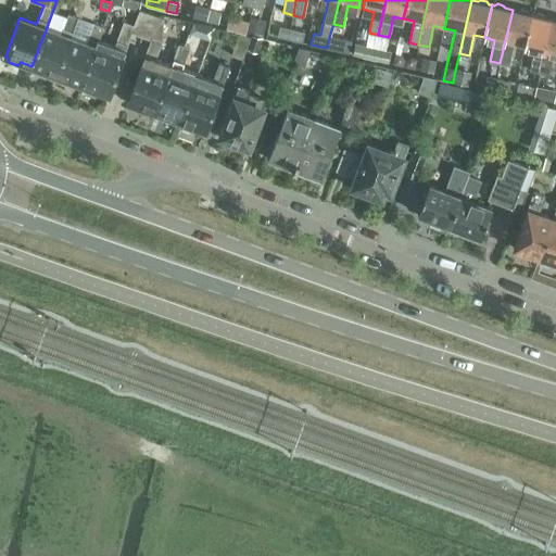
[(197,17),(206,20),(209,11),(200,9),(197,17)]
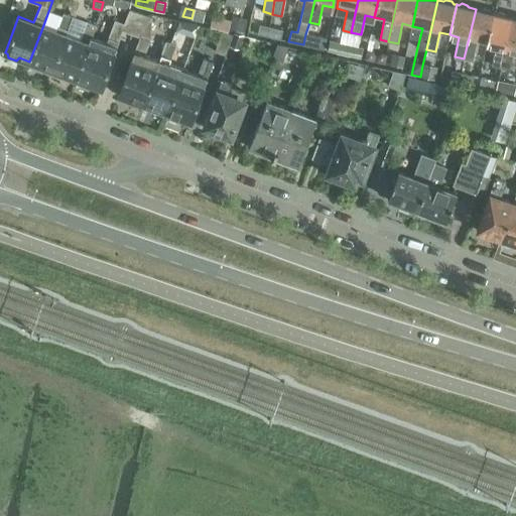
[(476,9),(464,58),(473,60),(477,41),(487,43),(494,13),(491,12),(489,10),(484,8),(481,10),(476,9)]
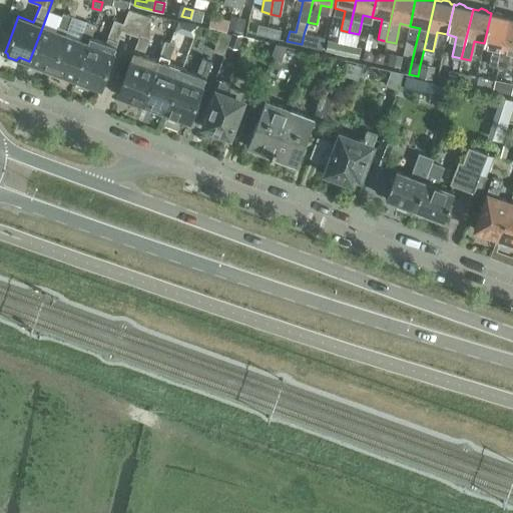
[(121,30),(122,30),(131,34),(138,13),(128,9),(123,23),(124,23),(121,30)]
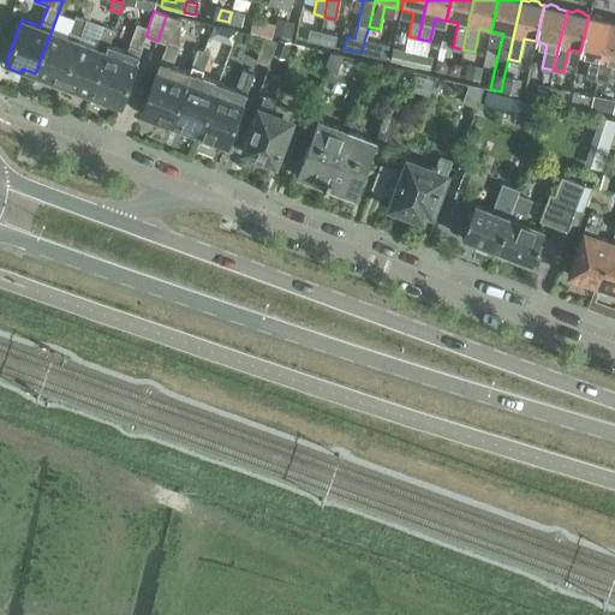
[(231,12),(228,22),(239,25),(243,16),(231,12)]
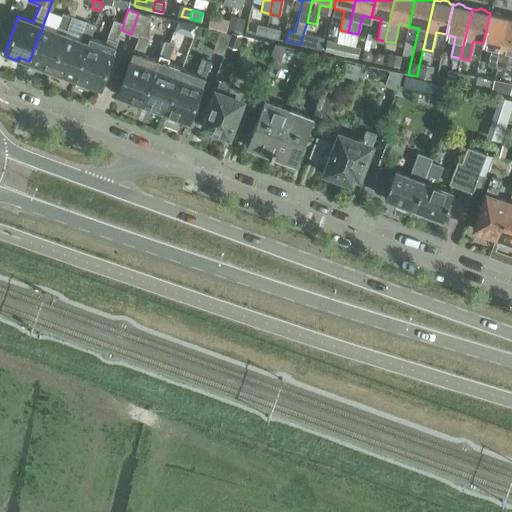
[(490,13),(483,43),(493,45),(488,65),(498,67),(509,17),(502,16),(500,13),(495,12),(492,14),(490,13)]
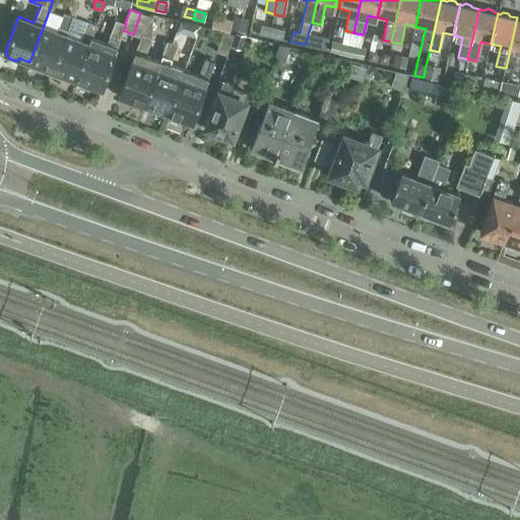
[(43,67),(54,71),(67,35),(73,17),(65,13),(58,31),(44,25),(29,62),(31,62),(33,66),(40,69),(43,67)]
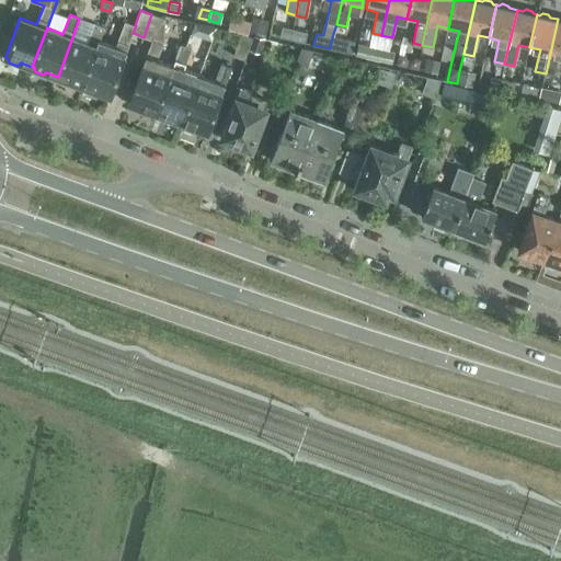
[(144,37),(152,41),(153,36),(165,41),(164,19),(151,14),(144,37)]
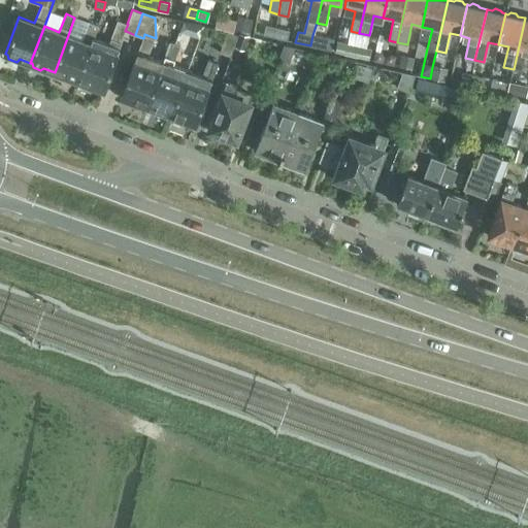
[(215,29),(226,31),(233,32),(236,21),(218,17),(215,29)]
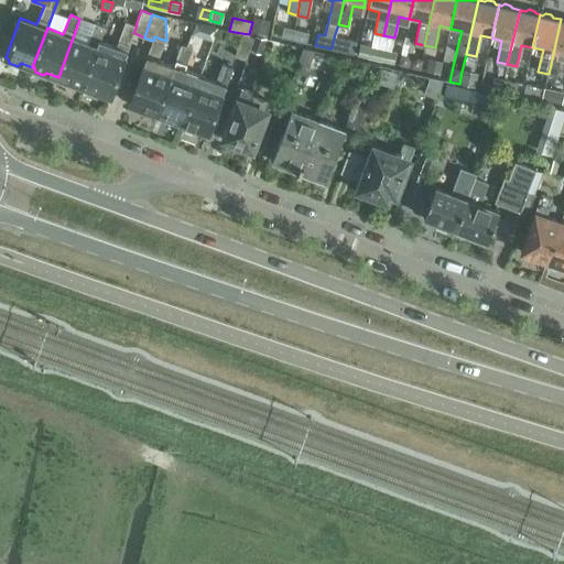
[(253,18),(252,22),(249,34),(257,36),(266,39),(270,21),(253,18)]
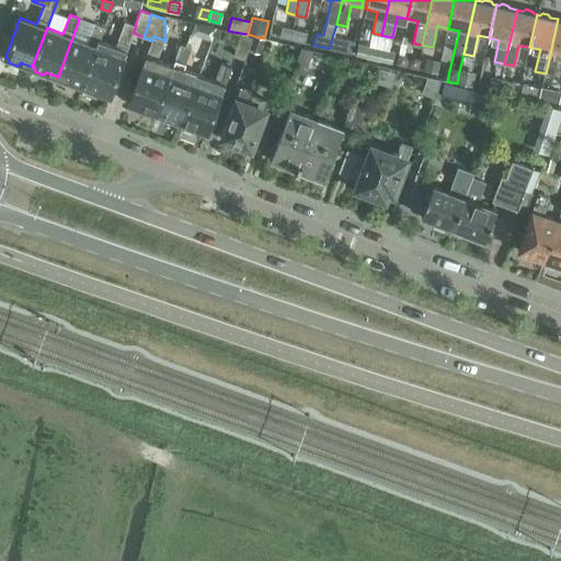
[(560,20),(558,19),(546,73),(554,76),(559,54),(560,54),(560,20)]
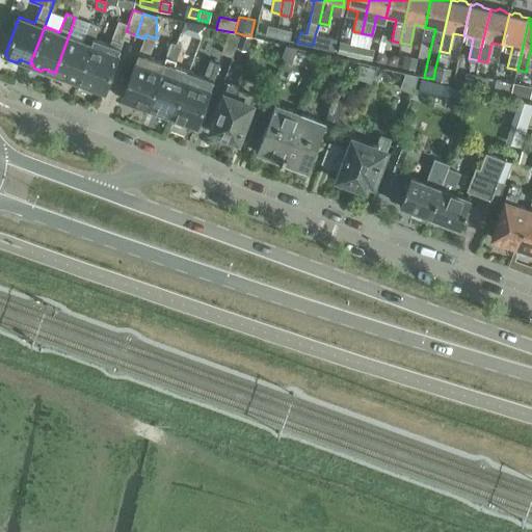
[(104,91),(127,31),(126,31),(129,24),(128,24),(120,21),(110,44),(96,38),(80,82),(81,86),(88,89),(92,86),(104,91)]
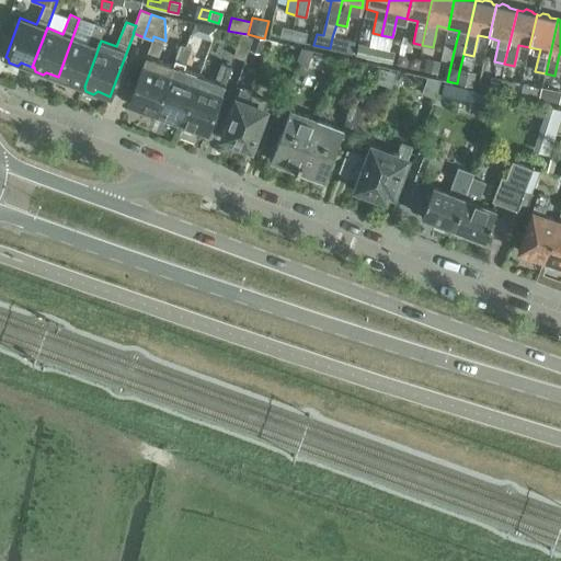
[(71,82),(84,87),(101,41),(101,39),(105,27),(95,24),(88,44),(72,37),(58,77),(59,77),(60,81),(68,84),(71,82)]
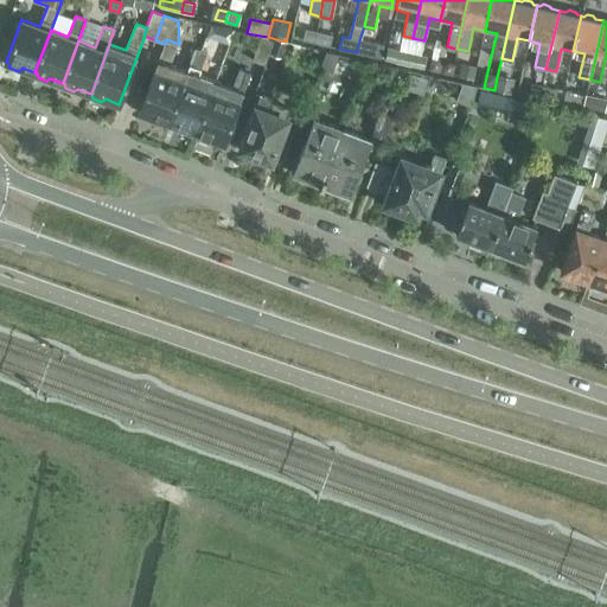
[(304,39),(313,42),(317,31),(306,29),(304,39)]
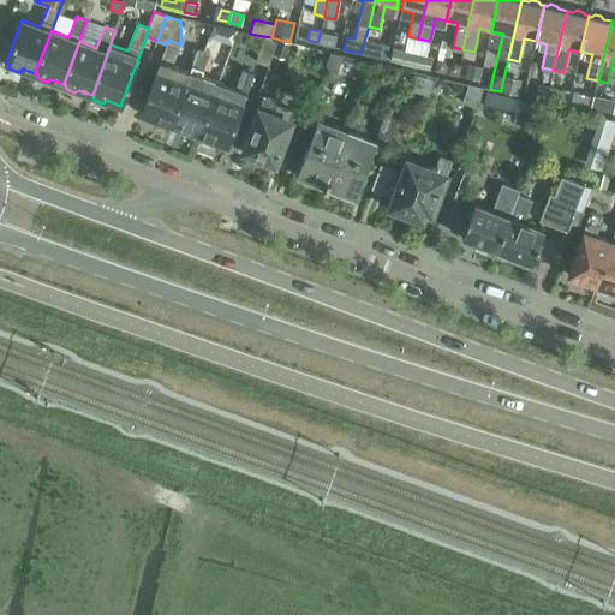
[(321,31),(317,42),(334,47),(338,35),(321,31)]
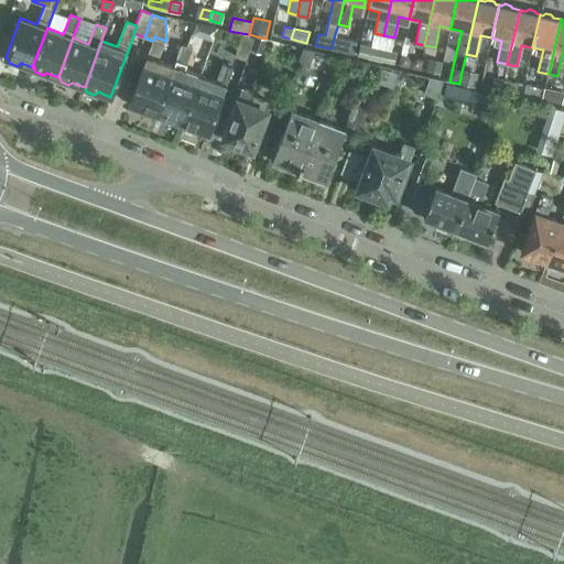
[(241,33),(235,57),(247,61),(249,50),(251,51),(257,36),(249,34),(241,33)]
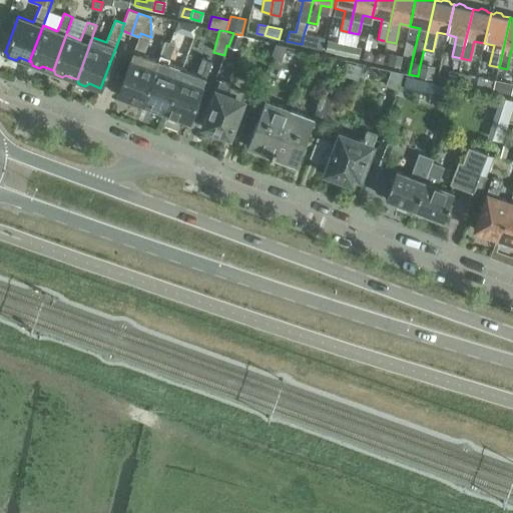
[(142,103),(143,104),(160,59),(145,53),(151,37),(140,33),(139,37),(117,94),(130,99),(131,103),(139,106),(142,103)]
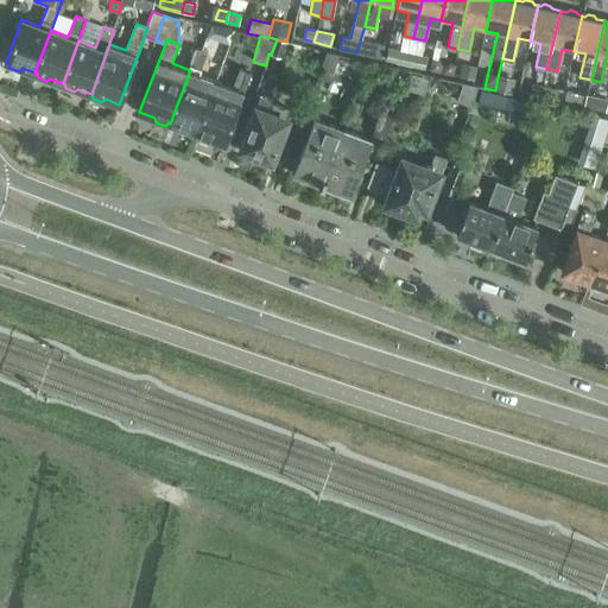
[(283,57),(286,42),(277,39),(271,55),(283,57)]
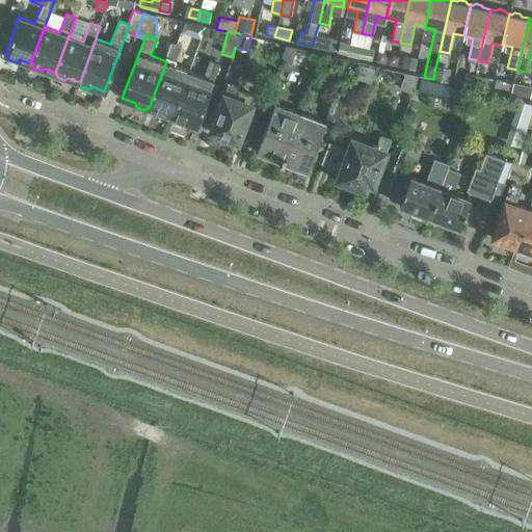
[(315,35),(313,46),(333,51),(336,42),(315,35)]
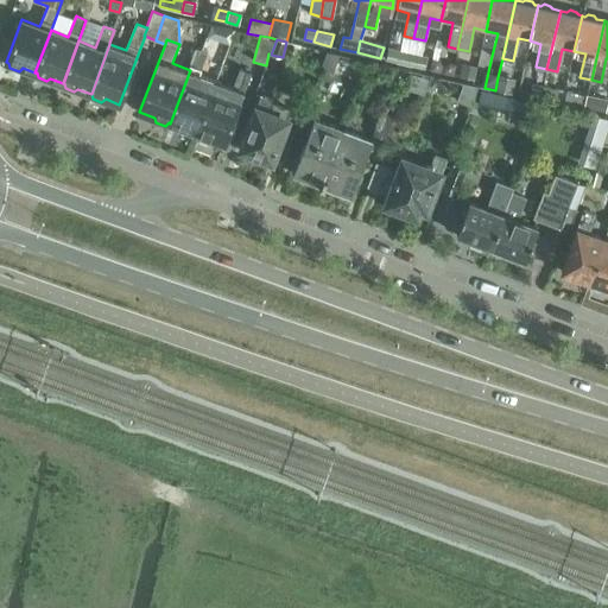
[(195,132),(198,134),(219,80),(202,74),(209,52),(198,48),(190,70),(170,124),(181,127),(182,132),(191,135),(195,132)]
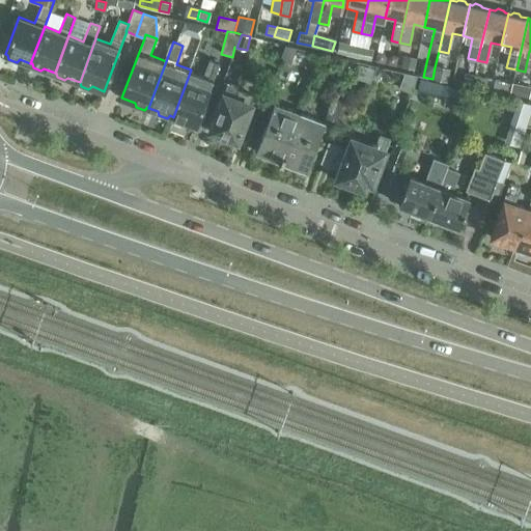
[(336,52),(356,56),(358,46),(339,42),(336,52)]
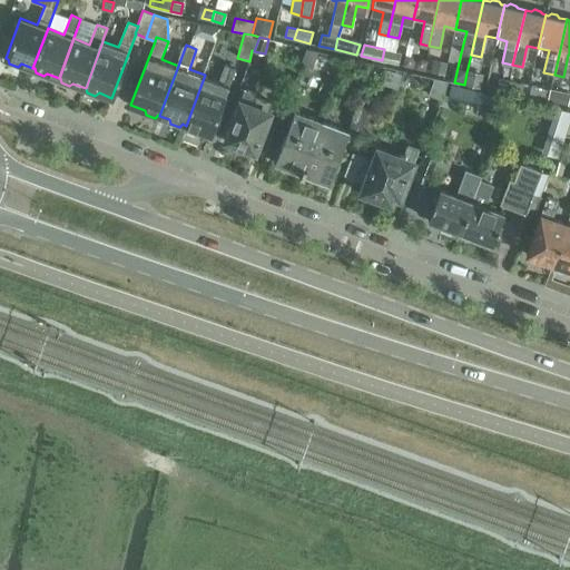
[(306,48),(301,62),(313,67),(320,50),(306,48)]
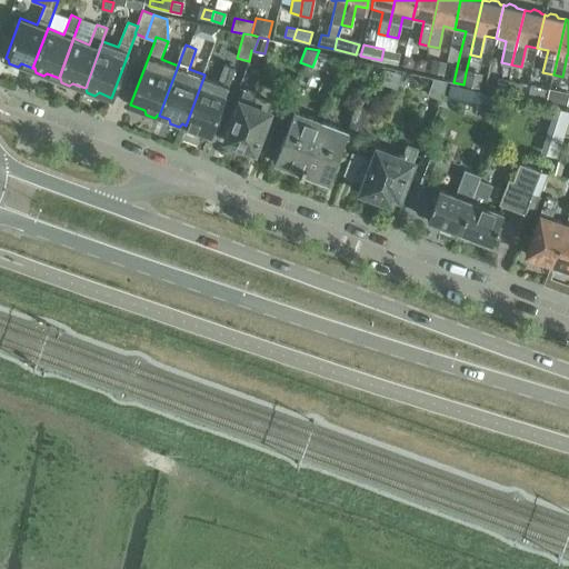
[(383,49),(381,60),(397,63),(400,52),(383,49)]
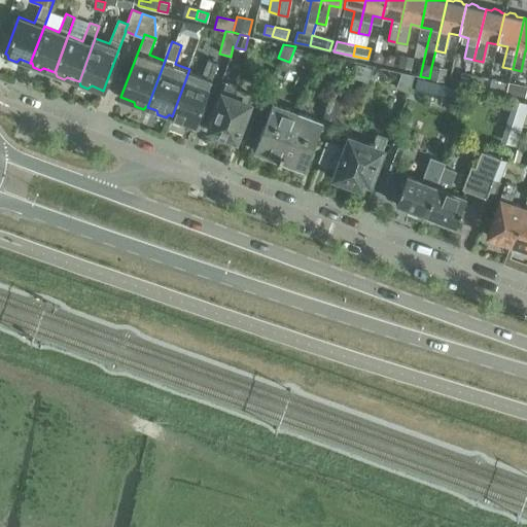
[(189,69),(172,116),(173,116),(174,120),(182,124),(185,121),(195,125),(218,62),(210,59),(204,75),(189,69)]
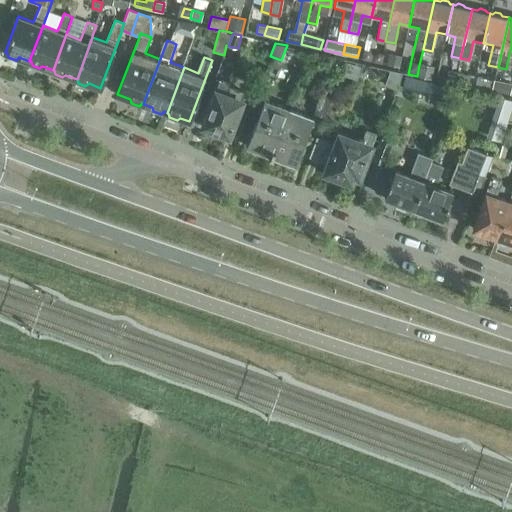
[(343,76),(357,80),(360,66),(347,62),(343,76)]
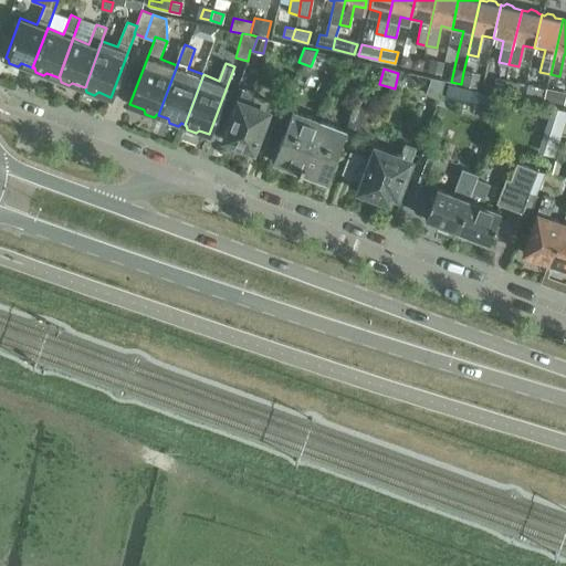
[(463,72),(461,84),(475,87),(478,75),(463,72)]
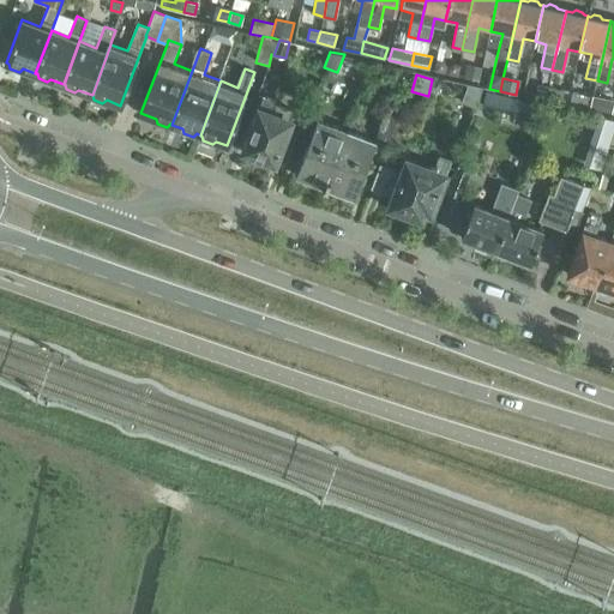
[(537,84),(535,94),(545,95),(547,85),(537,84)]
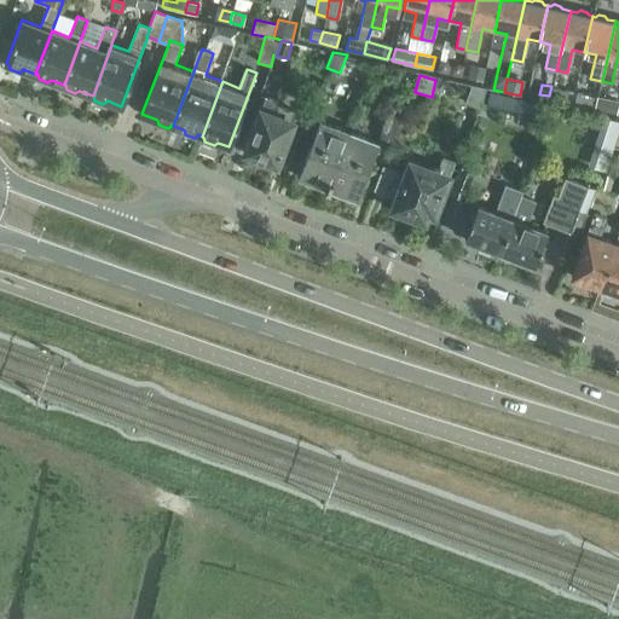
[(553,86),(550,97),(561,99),(563,88),(553,86)]
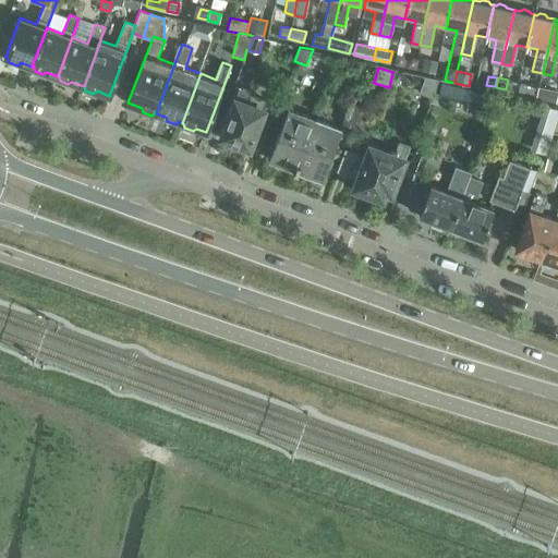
[(519,93),(536,97),(537,88),(520,84),(519,93)]
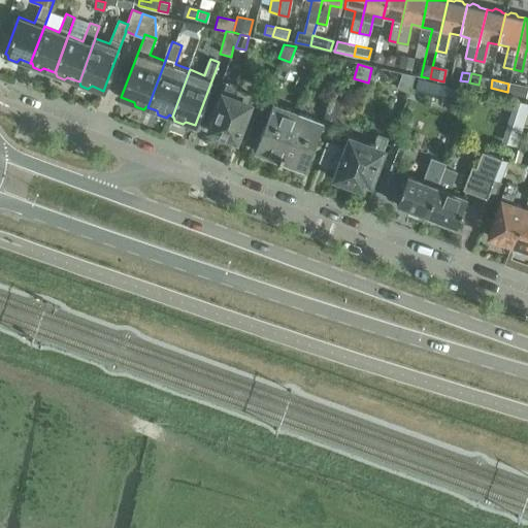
[(239,133),(248,109),(254,94),(236,88),(237,86),(227,81),(208,129),(221,134),(220,137),(231,141),(232,138),(236,140),(239,133)]
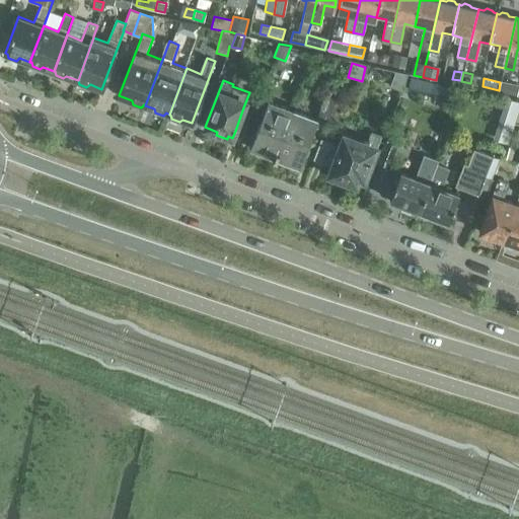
[(499,90),(517,95),(518,86),(518,85),(501,81),(499,90)]
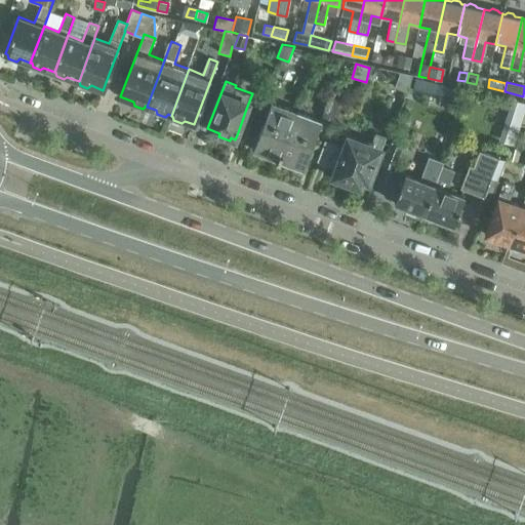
[(323,120),(332,123),(341,92),(333,89),(323,120)]
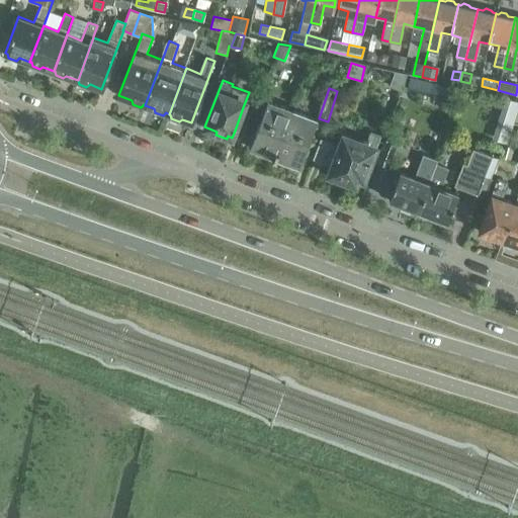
[(517,109),(517,100),(507,98),(498,139),(510,142),(517,109)]
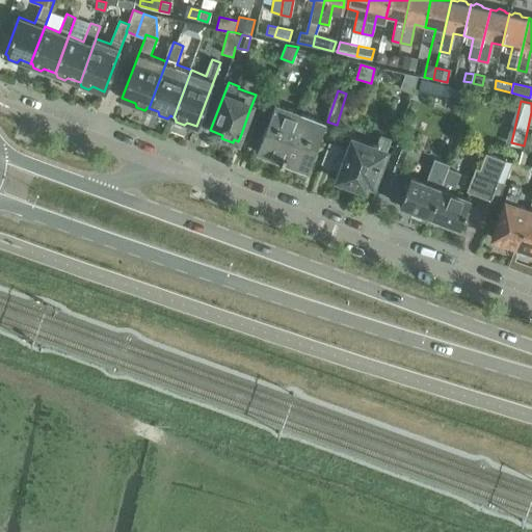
[(256,152),(282,161),(299,113),(274,104),(256,152)]
